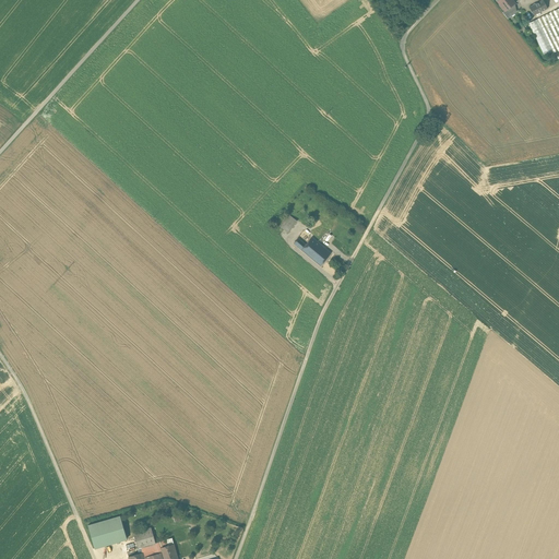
[(512,0),(499,0),(498,1),(504,10),(506,11),(512,6),(514,3),(512,0)]
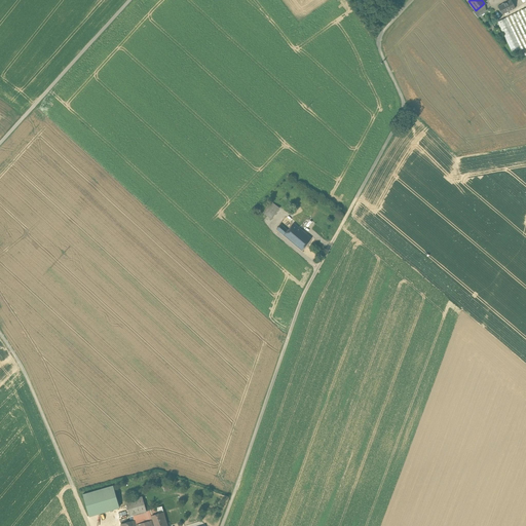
[(511,0),(510,0),(497,6),(501,14),(515,8),(511,0)]
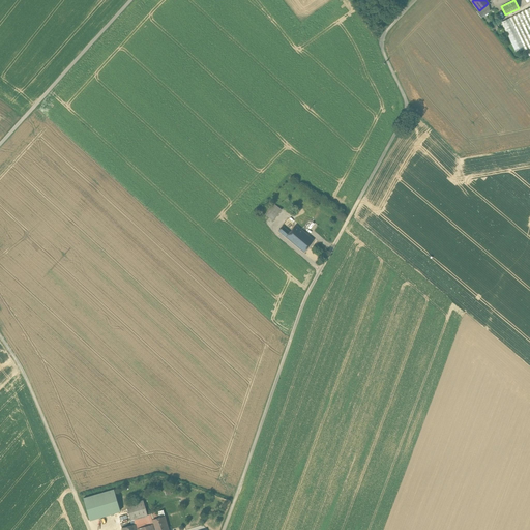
[(486,5),(479,10),(478,9),(476,11),(481,18),(490,10),(486,5)]
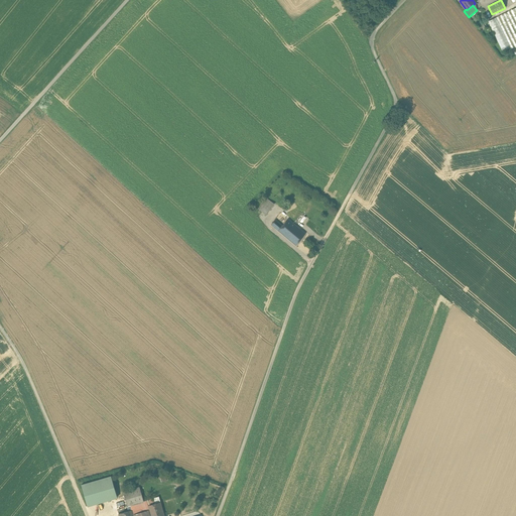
[(515,13),(514,9),(496,17),(511,47),(514,54),(515,53),(515,13)]
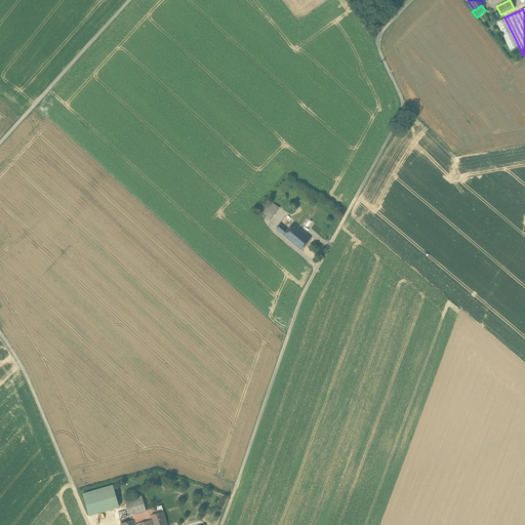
[(505,17),(496,22),(511,52),(520,48),(505,17)]
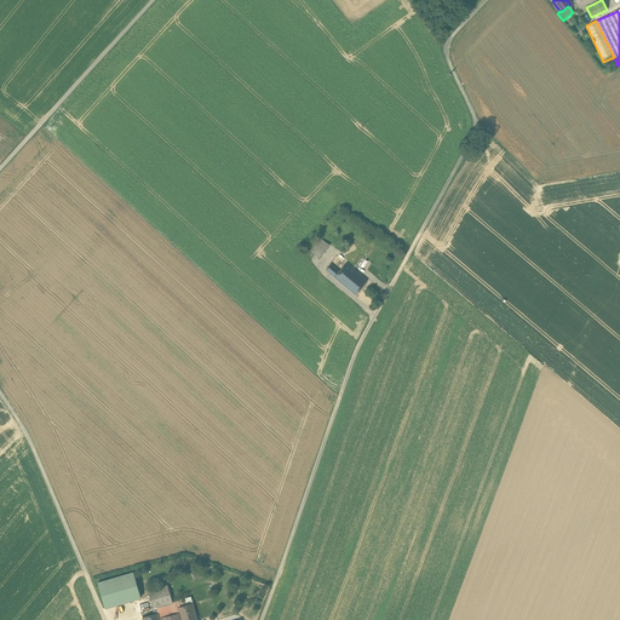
[(329,245),(321,239),(311,252),(320,258),(329,245)]
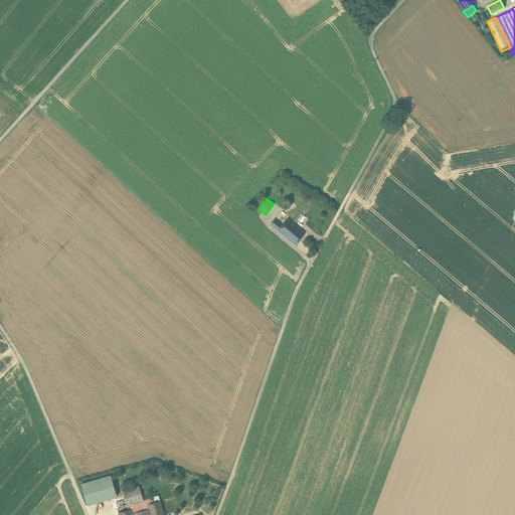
[(280,223),(275,219),(271,224),(276,228),(280,223)]
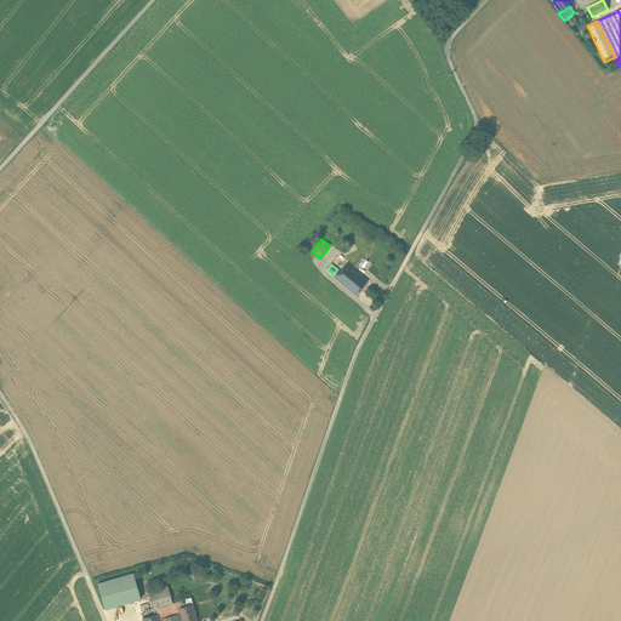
[(337,269),(332,275),(352,292),(355,295),(368,281),(347,265),(341,272),(337,269)]
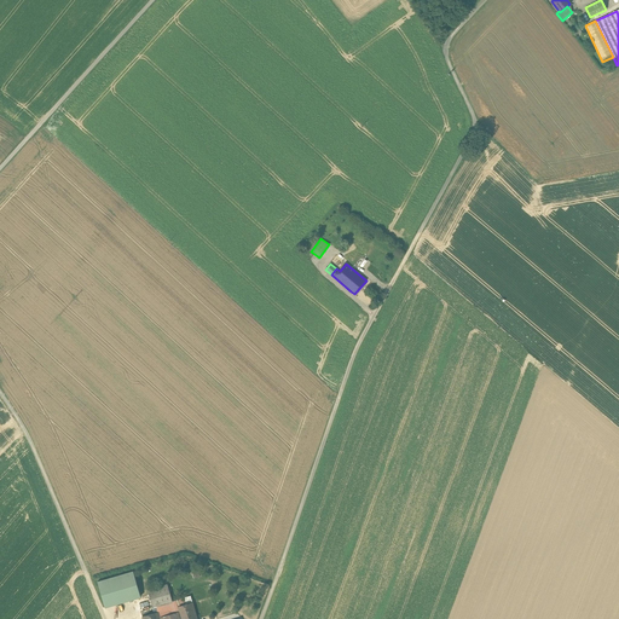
[(133,571),(98,582),(105,607),(140,597),(133,571)]
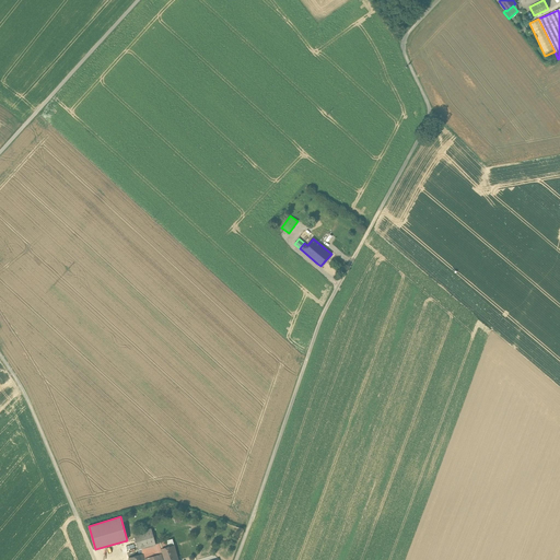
[(151,528),(133,534),(138,549),(156,544),(151,528)]
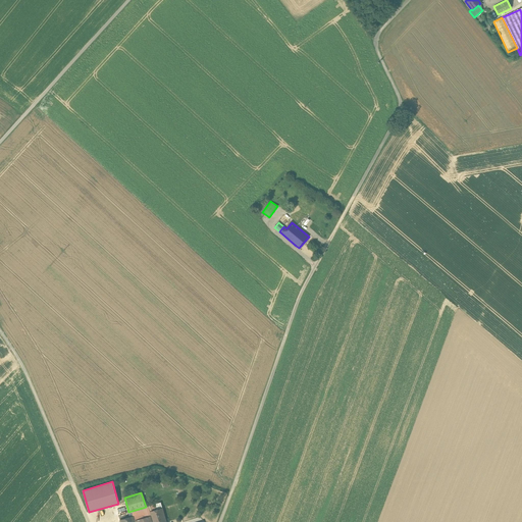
[(146,507),(128,512),(131,517),(134,516),(135,521),(152,521),(149,508),(148,507),(146,507)]
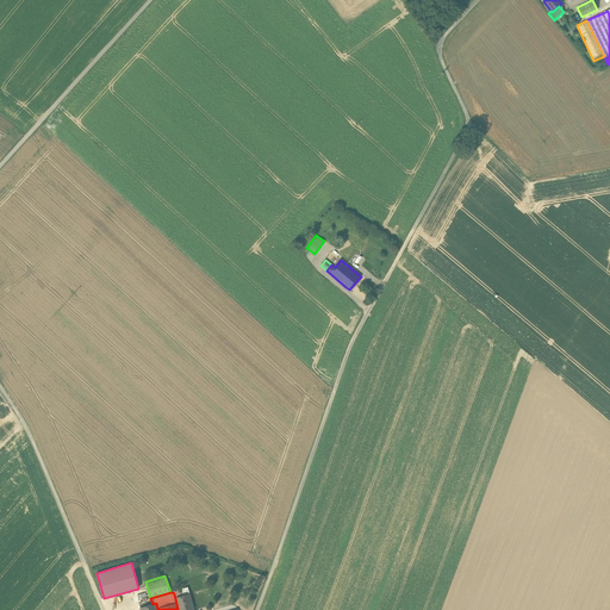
[(190,593),(175,597),(178,609),(187,609),(194,609),(190,593)]
